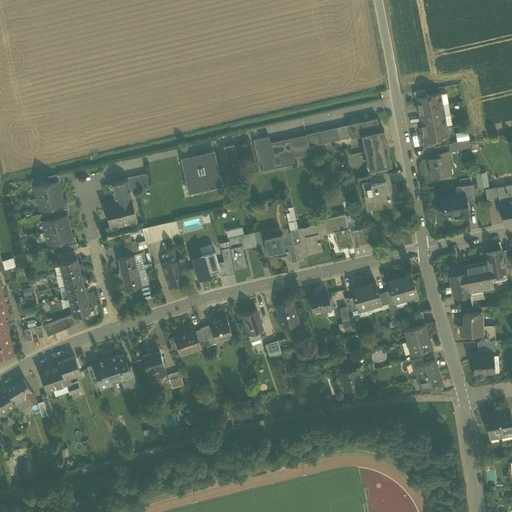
[(413,92),(414,97),(416,97),(426,95),(425,89),(415,91),(413,92)]
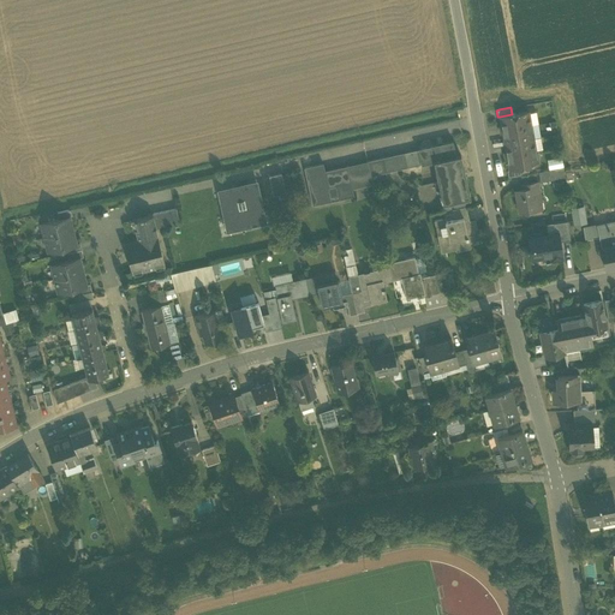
[(500,117),(502,130),(531,125),(529,112),(512,114),(500,117)]
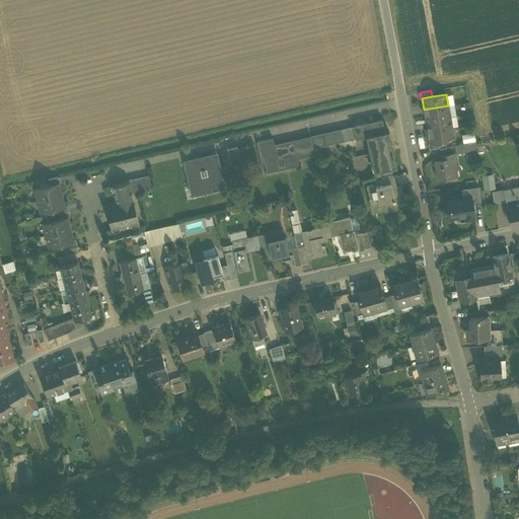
[(450,117),(448,105),(424,109),(426,121),(450,117)]
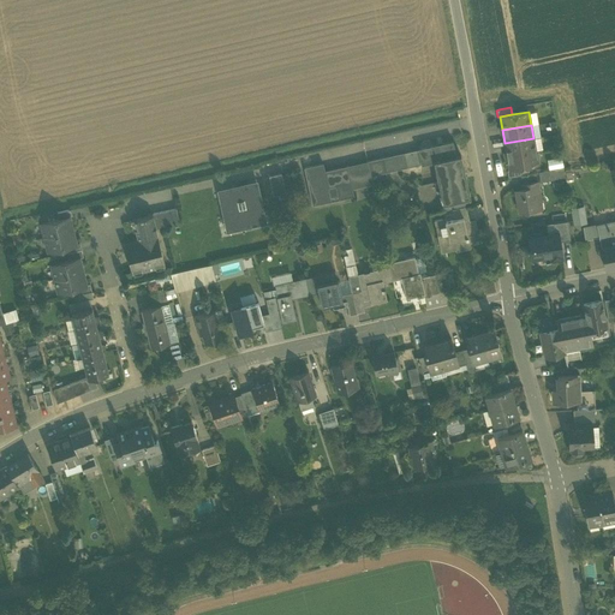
[(536,151),(533,138),(505,143),(507,156),(536,151)]
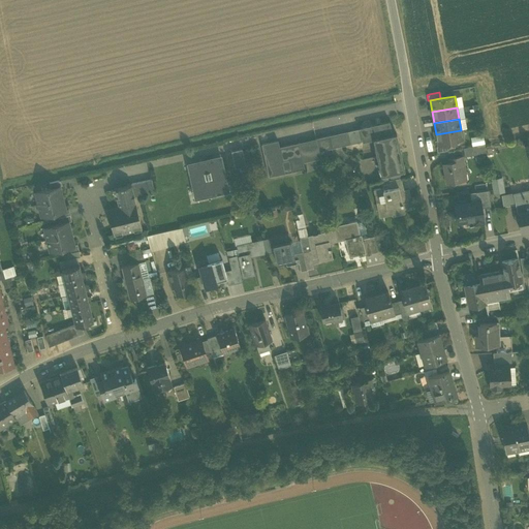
[(373,139),(381,175),(399,170),(404,169),(397,133),(393,134),(390,121),(360,128),(362,141),(363,142),(373,139)]
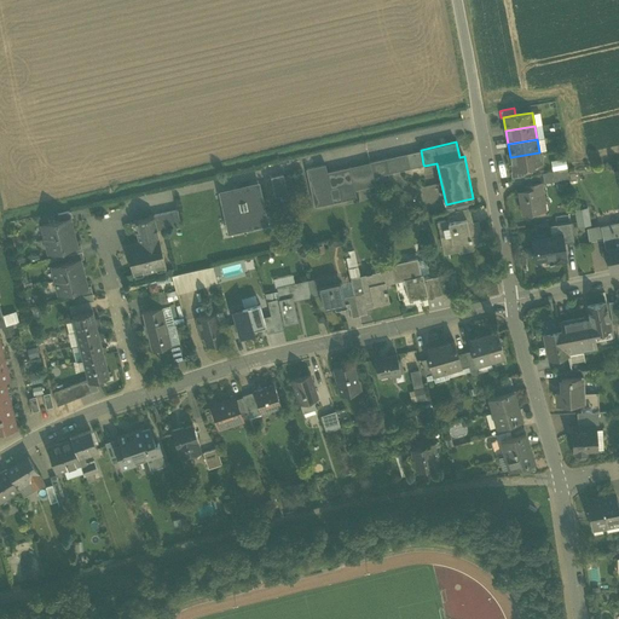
[(421,150),(406,154),(410,168),(423,165),(421,150)]
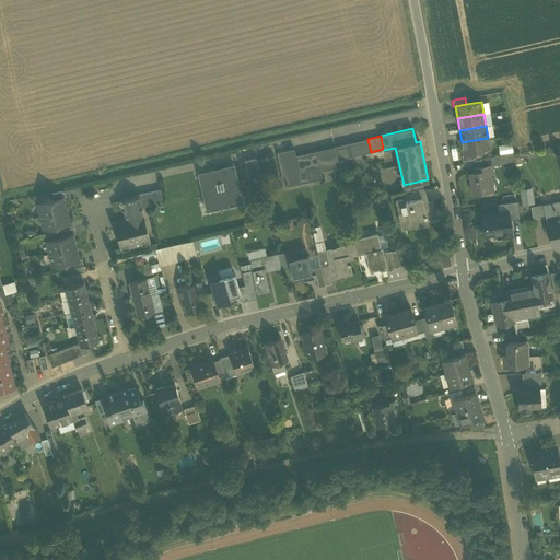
[(490,150),(488,138),(462,142),(464,154),(475,152),(490,150)]
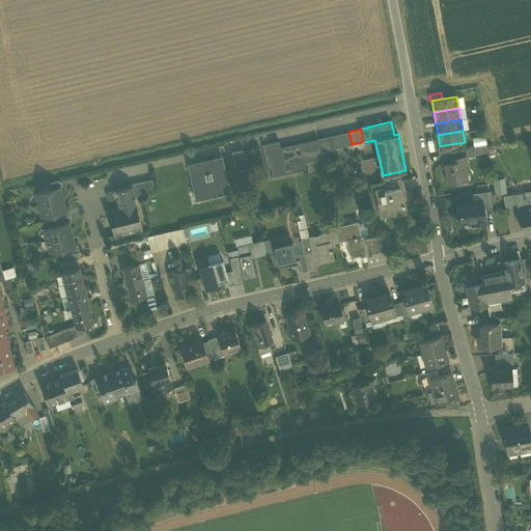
[(336,148),(352,144),(348,132),(333,135),(336,148)]
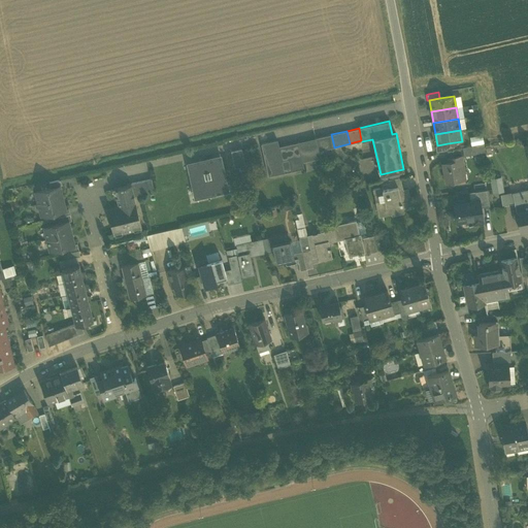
[(316,138),(318,151),(331,147),(329,135),(316,138)]
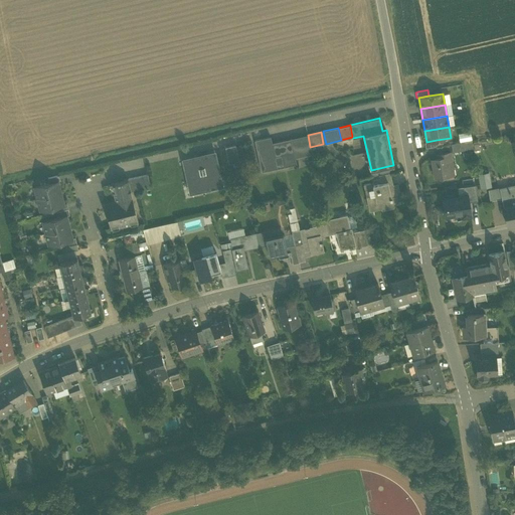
[(294,153),(295,157),(312,153),(310,147),(308,135),(291,139),(294,153)]
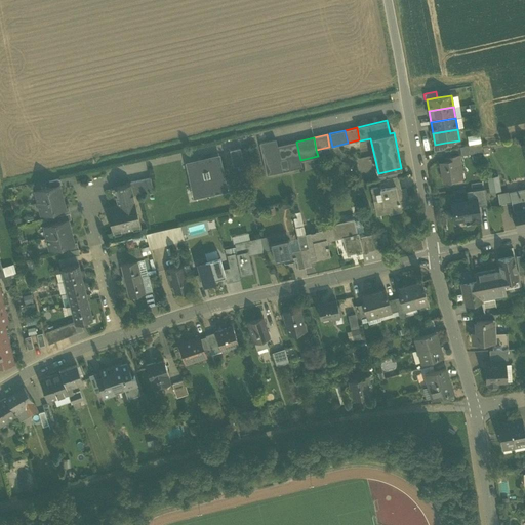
[(259,144),(267,175),(283,171),(280,160),(277,146),(276,139),(259,144)]
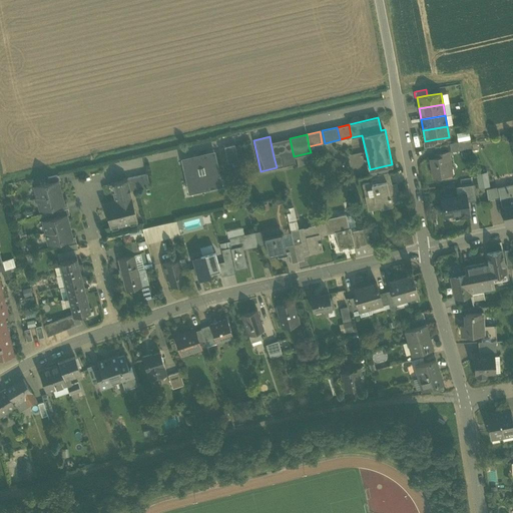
[(271,142),(274,156),(293,152),(290,138),(271,142)]
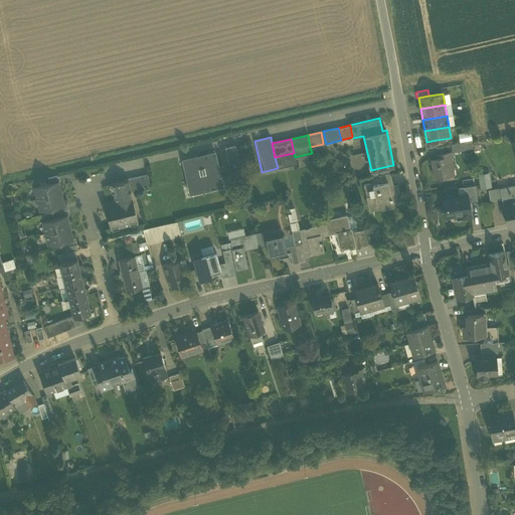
[(424,142),(425,148),(438,146),(437,140),(426,142),(424,142)]
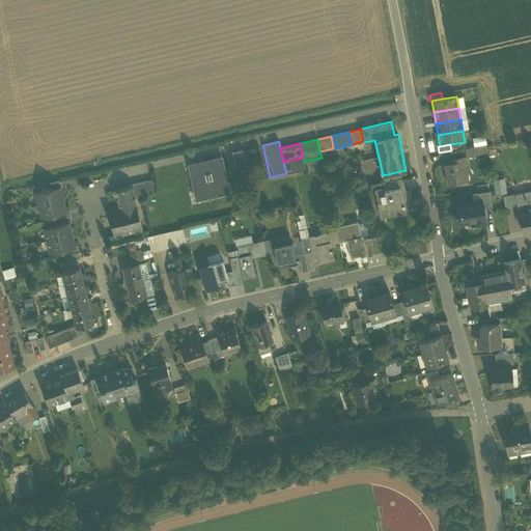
[(466,148),(467,157),(479,155),(477,145),(466,148)]
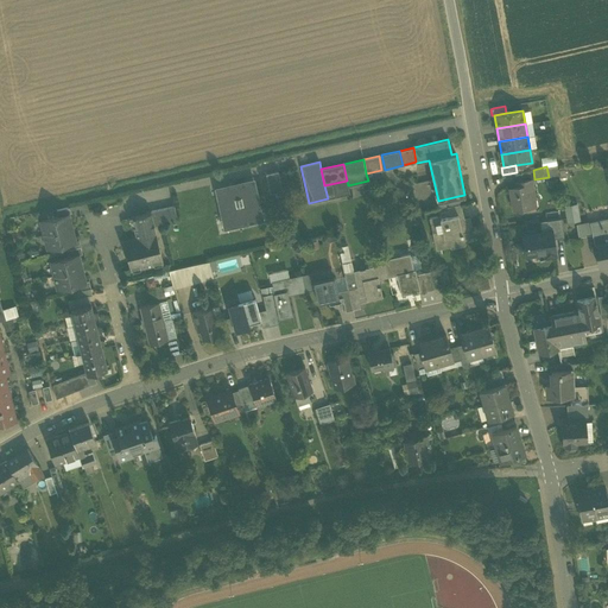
[(266,173),(271,194),(283,190),(278,171),(266,173)]
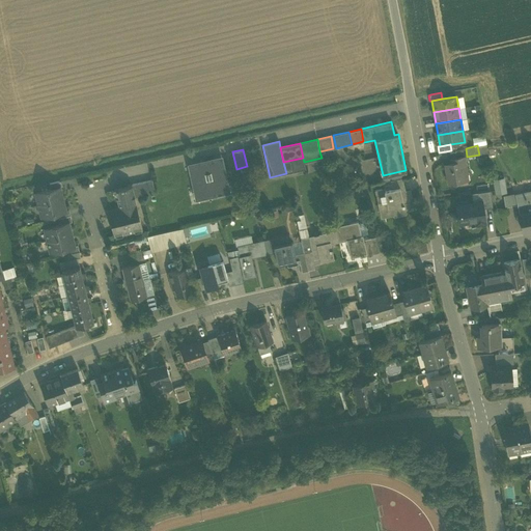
[(445,164),(449,184),(465,182),(464,175),(467,174),(464,157),(450,159),(451,163),(445,164)]
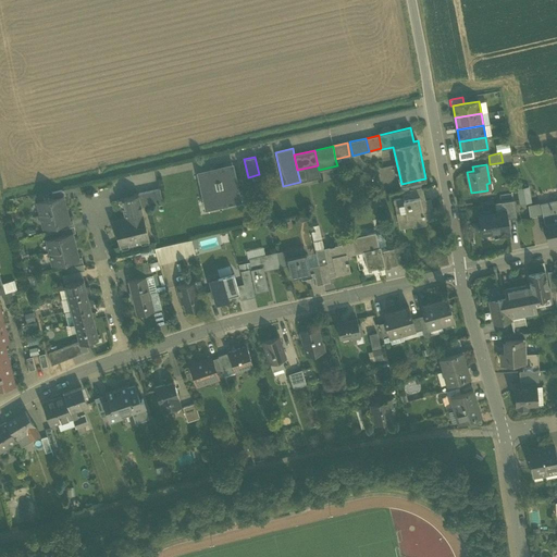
[(199,174),(206,207),(239,199),(232,165),(209,171),(209,172),(199,174)]
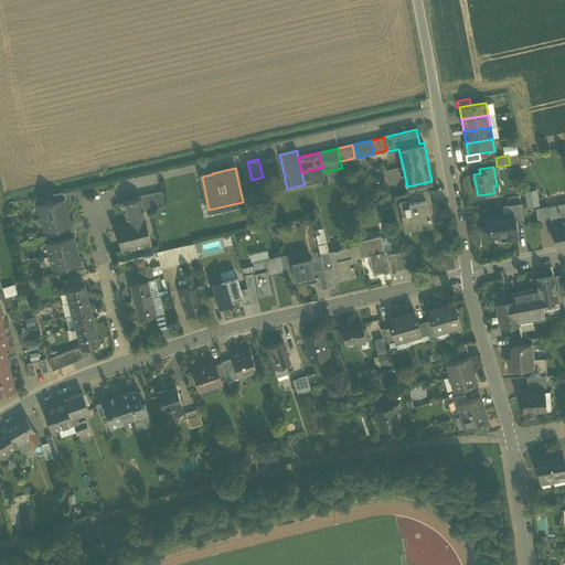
[(301,172),(305,184),(324,180),(323,172),(322,168),(301,172)]
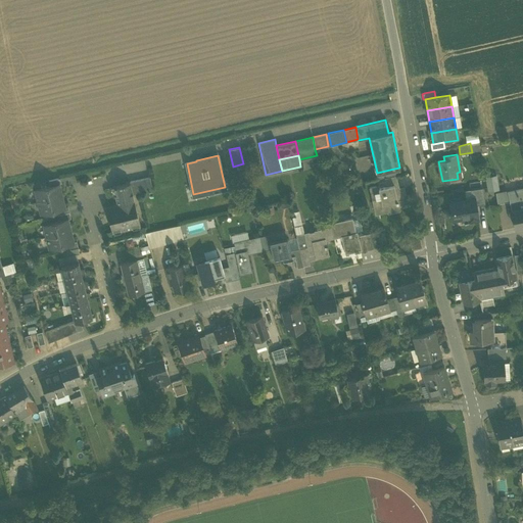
[(398,183),(396,175),(394,169),(377,173),(378,179),(385,178),(386,186),(398,183)]
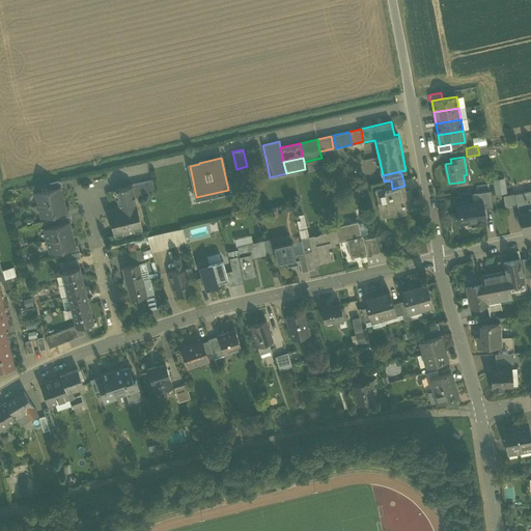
[(494,179),(496,194),(506,192),(503,177),(494,179)]
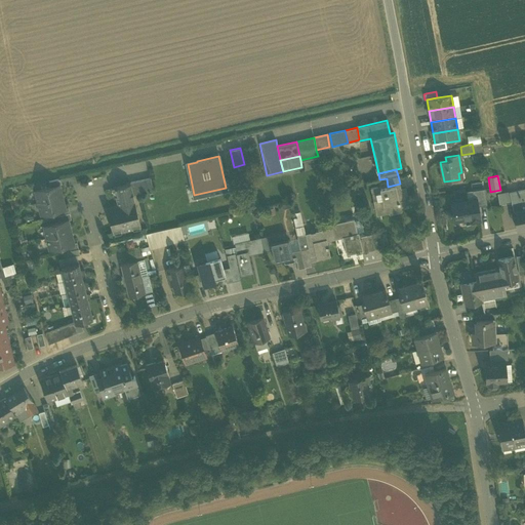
[(130,184),(132,194),(153,190),(150,177),(129,183),(130,184)]
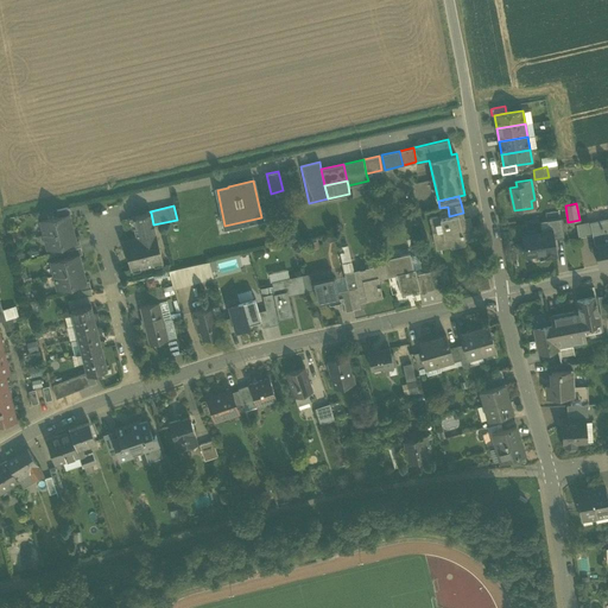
[(56,209),(58,216),(69,214),(73,213),(70,207),(56,209)]
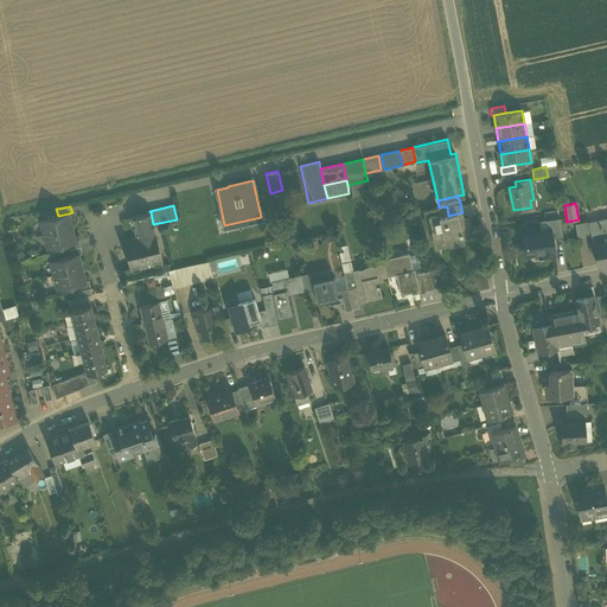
[(125,246),(131,269),(132,268),(132,266),(139,263),(140,267),(153,263),(153,261),(160,259),(161,261),(163,261),(153,224),(151,212),(134,216),(136,225),(134,227),(136,236),(128,238),(129,244),(125,246)]
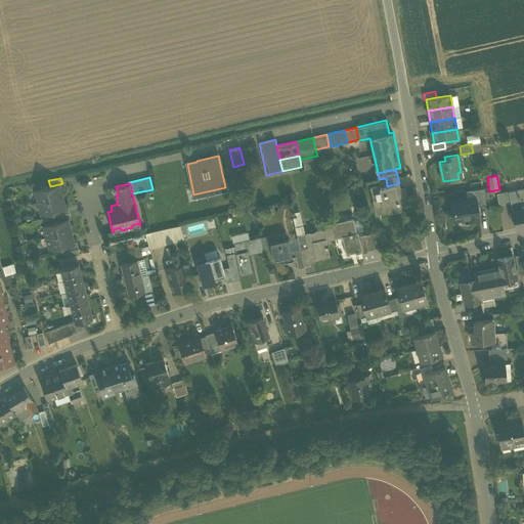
[(399,203),(398,201),(407,199),(405,189),(400,190),(399,187),(399,183),(387,186),(380,187),(379,185),(369,187),(376,215),(400,209),(398,203),(399,203)]
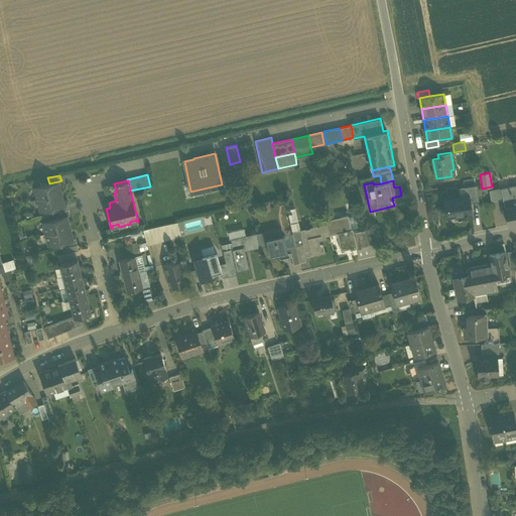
[(34,187),(37,199),(60,192),(58,181),(49,183),(34,187)]
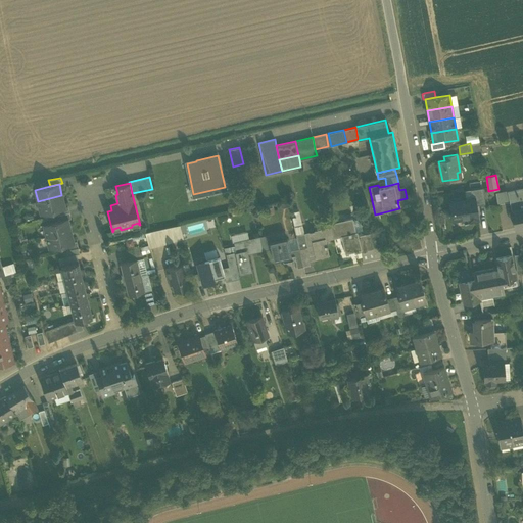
[(510,201),(511,209),(522,206),(522,187),(509,190),(508,190),(510,201)]
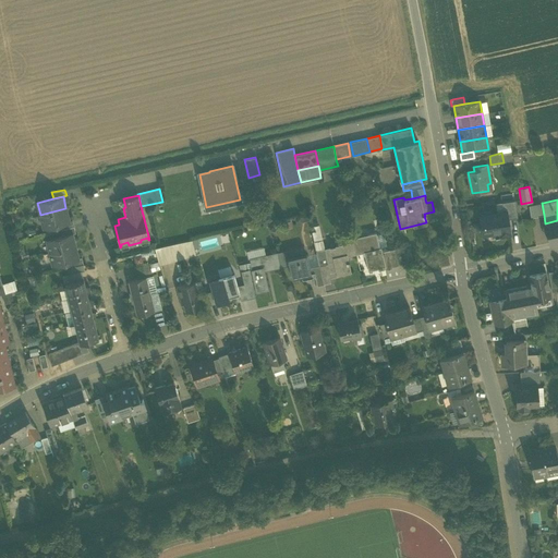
[(507,211),(508,219),(517,217),(514,201),(501,203),(504,213),(507,211)]
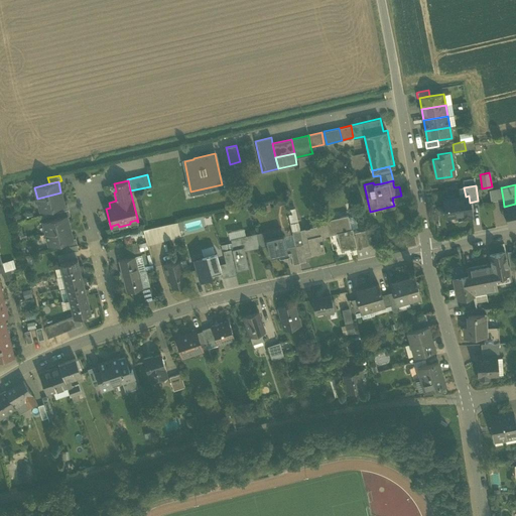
[(489,189),(491,201),(503,199),(501,187),(489,189)]
